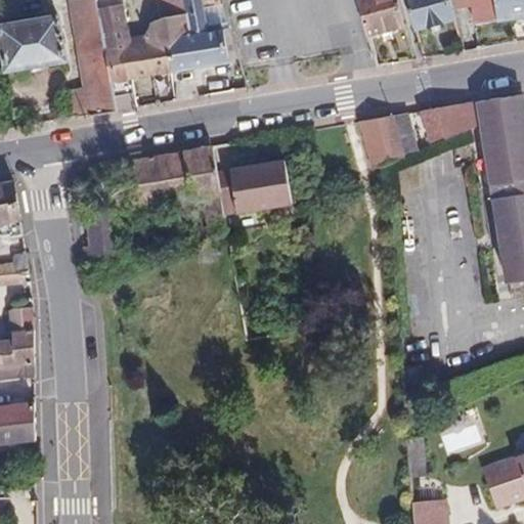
[(147,0),(150,15),(141,20),(136,34),(121,35),(115,3),(86,6),(84,0),(59,0),(58,0),(74,88),(58,91),(62,119),(87,116),(106,112),(129,110),(126,81),(164,73),(222,64),(215,27),(200,28),(193,0),(147,0)]
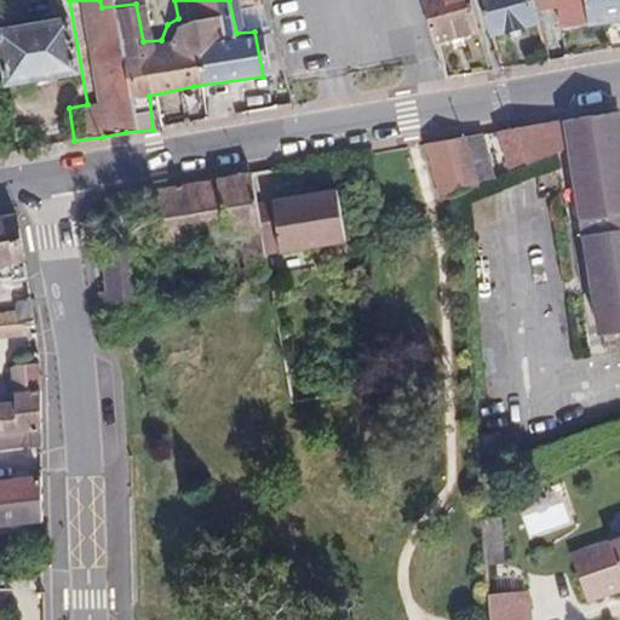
[(425,0),(437,42),(482,30),(472,0),(425,0)]
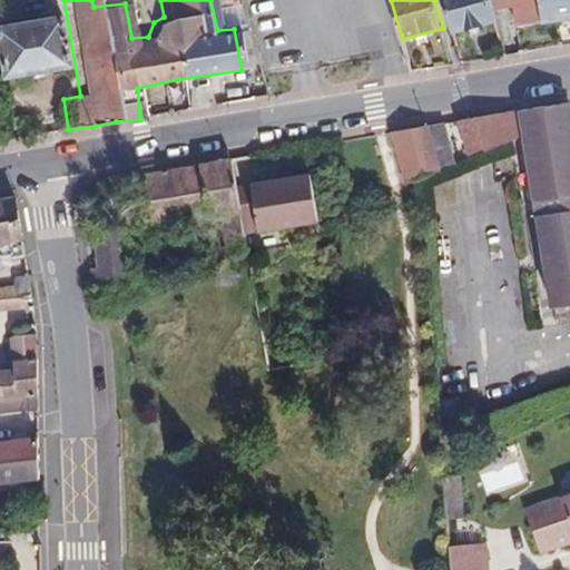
[(495,20),(492,9),(489,0),(442,0),(452,32),(495,20)]
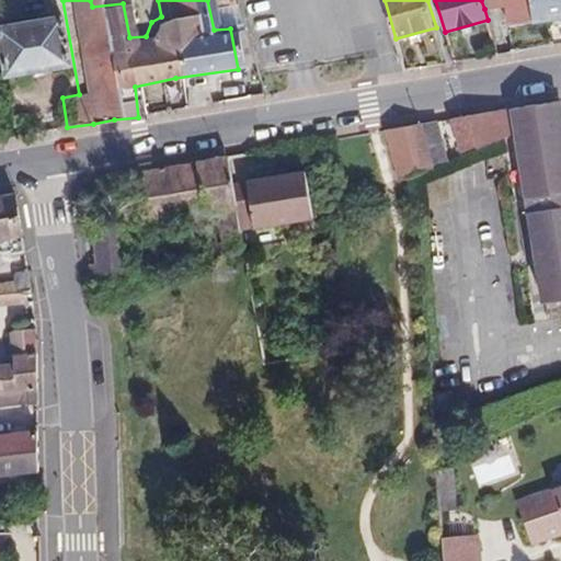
[(560,0),(483,0),(484,8),(504,6),(506,23),(560,14),(560,0)]
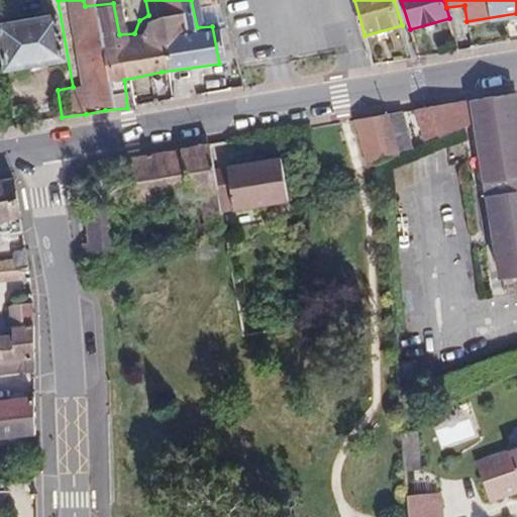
[(67,61),(60,16),(0,25),(0,26),(7,71),(67,61)]
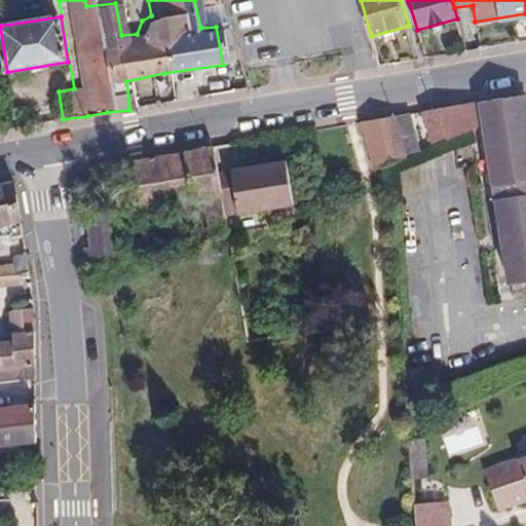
[(525,278),(525,144),(518,94),(493,97),(470,100),(500,286),(525,278)]
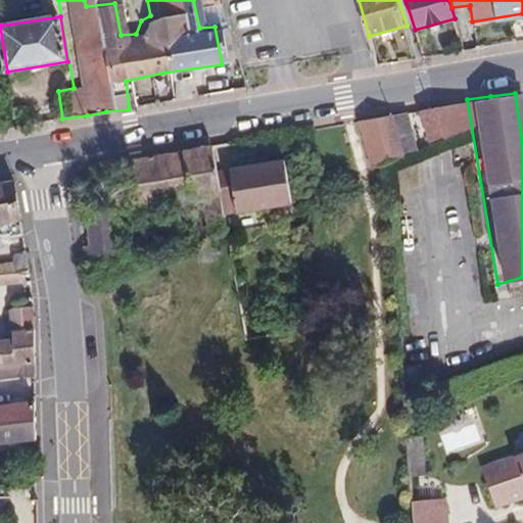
[(420,148),(412,113),(393,116),(403,157),(420,148)]
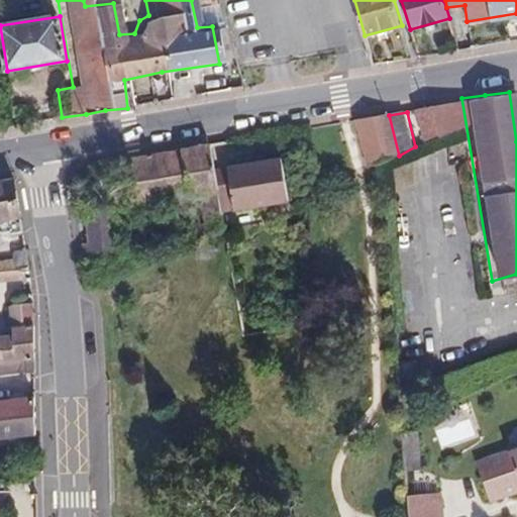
[(370,167),(386,161),(399,156),(389,115),(356,121),(370,167)]
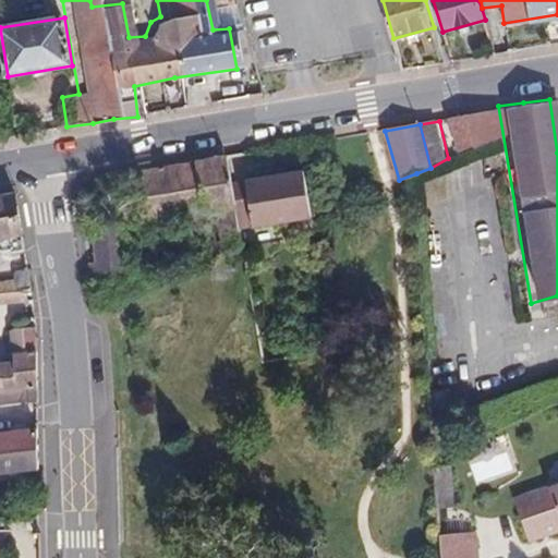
[(218,209),(225,251),(244,242),(229,156),(143,171),(152,221),(218,209)]
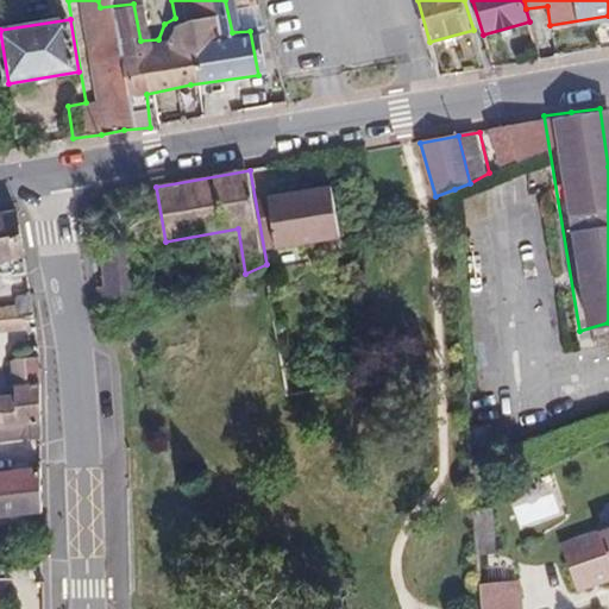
[(343,234),(334,187),(270,198),(278,246),(343,234)]
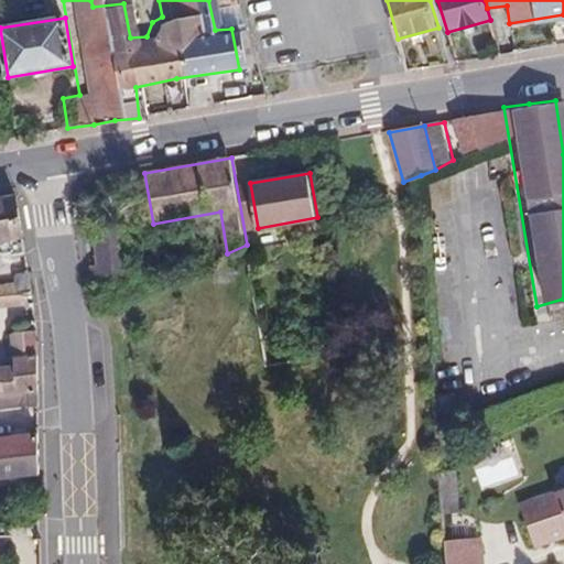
[(0,294),(15,293),(14,281),(0,283),(0,282),(0,252),(1,253),(11,252),(11,255),(25,252),(24,239),(15,194),(0,196),(0,294)]
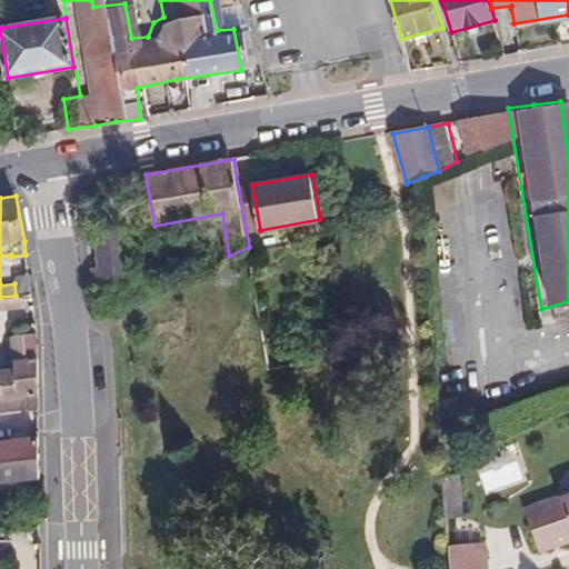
[(132,283),(126,229),(97,232),(100,266),(93,267),(96,288),(132,283)]
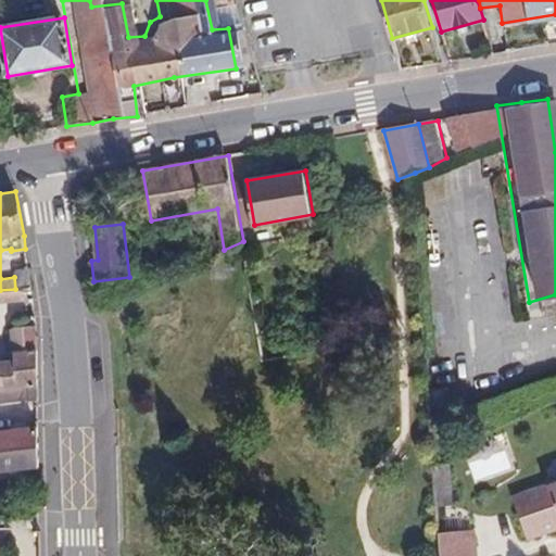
[(30,287),(28,267),(19,268),(14,274),(14,277),(15,289),(30,287)]
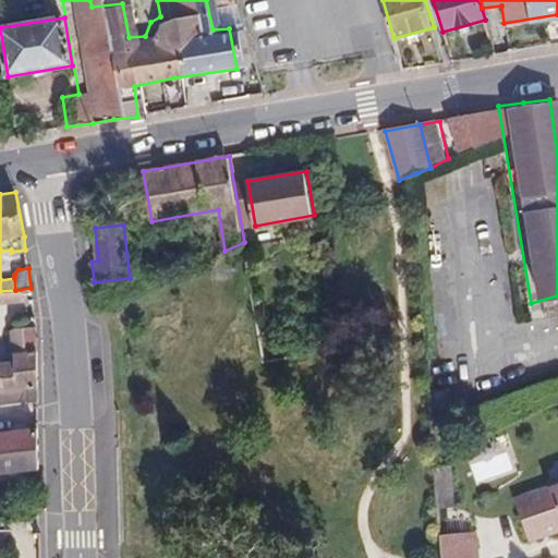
[(35,326),(10,329),(13,351),(35,347),(35,326)]
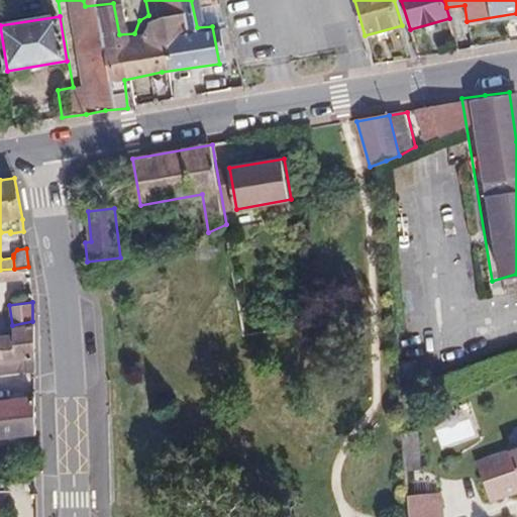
[(0,360),(14,359),(33,356),(32,321),(12,325),(12,334),(7,334),(0,334),(0,360)]
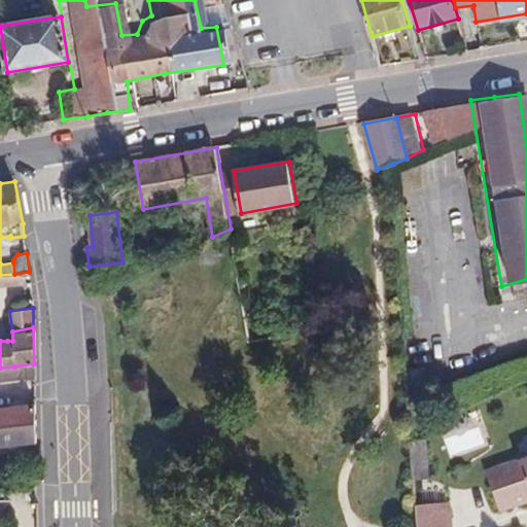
[(34,363),(14,366),(15,379),(35,376),(34,363)]
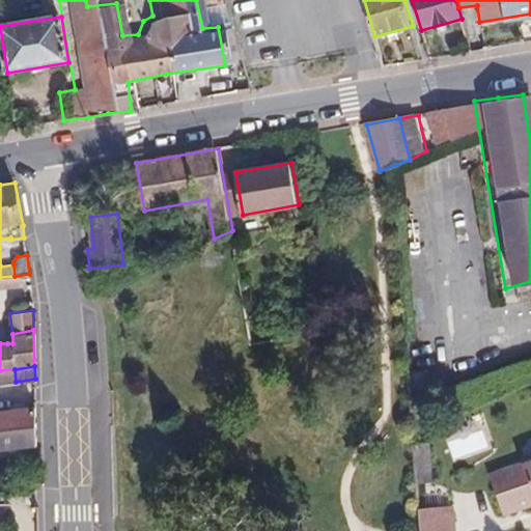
[(0,370),(0,383),(16,382),(15,369),(0,370)]
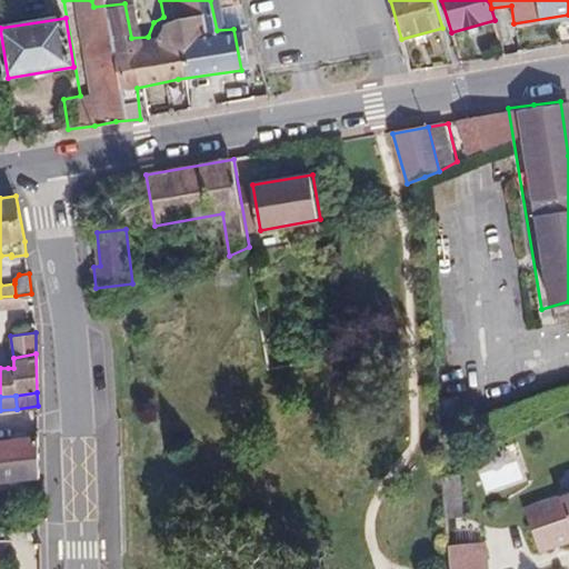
[(0,440),(0,480),(40,476),(39,436),(0,440)]
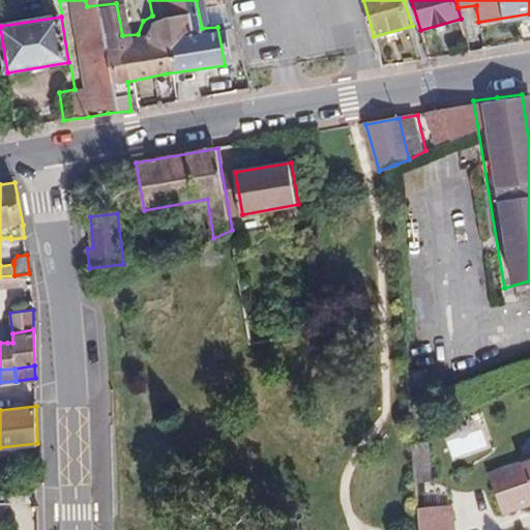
[(434,480),(432,441),(414,442),(417,482),(434,480)]
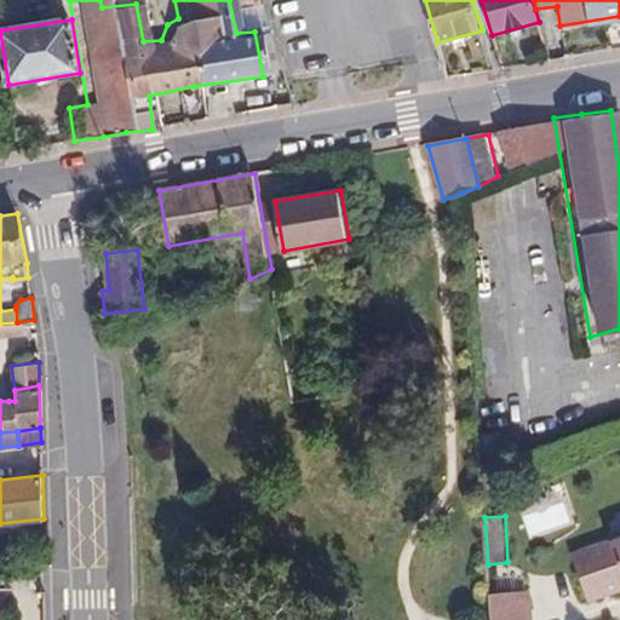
[(619,538),(575,554),(592,600),(619,590),(619,538)]
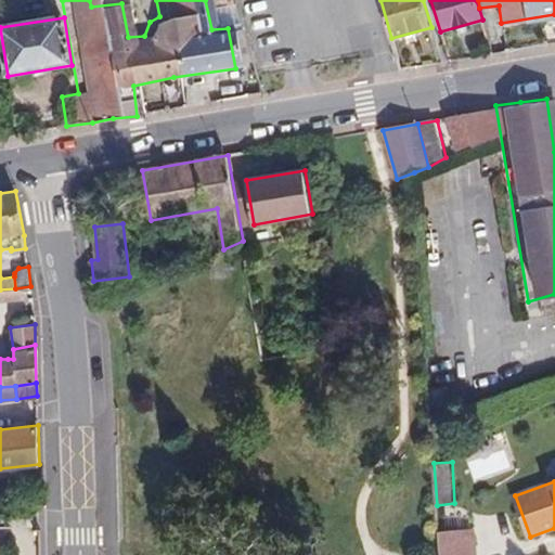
[(476,554),(475,528),(439,531),(440,554),(476,554)]
